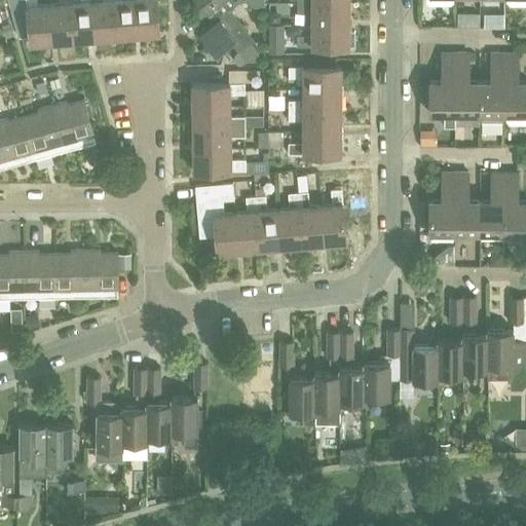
[(52,42),(49,4),(38,4),(37,0),(26,0),(30,44),(52,42)]
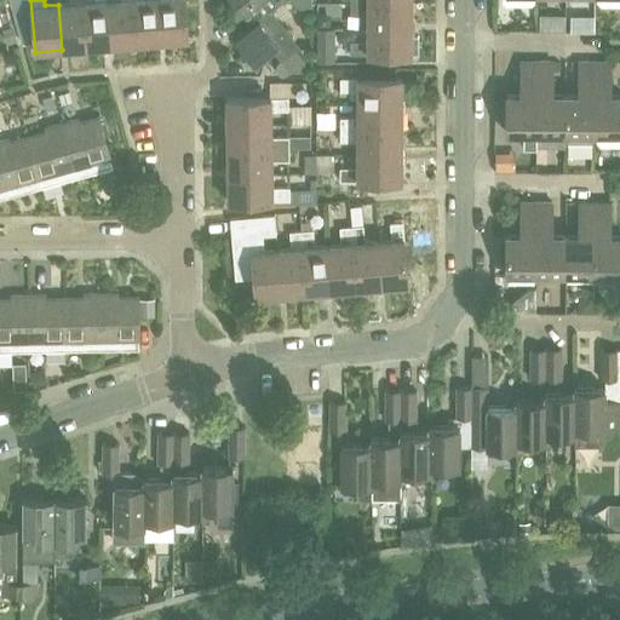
[(62,50),(86,47),(82,0),(70,0),(70,4),(58,5),(62,50)]
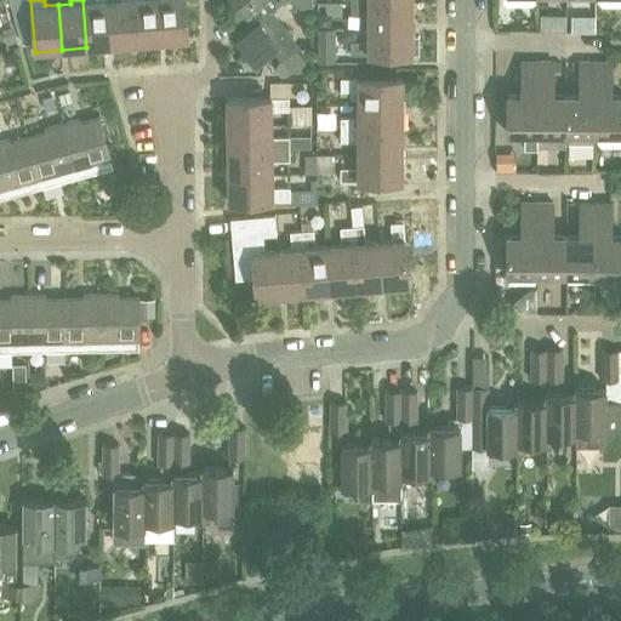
[(112,45),(108,0),(95,1),(95,0),(83,0),(86,47),(112,45)]
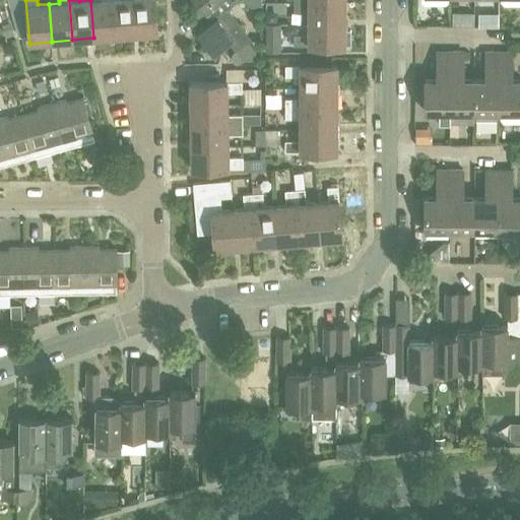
[(115,37),(112,0),(93,0),(90,0),(93,38),(115,37)]
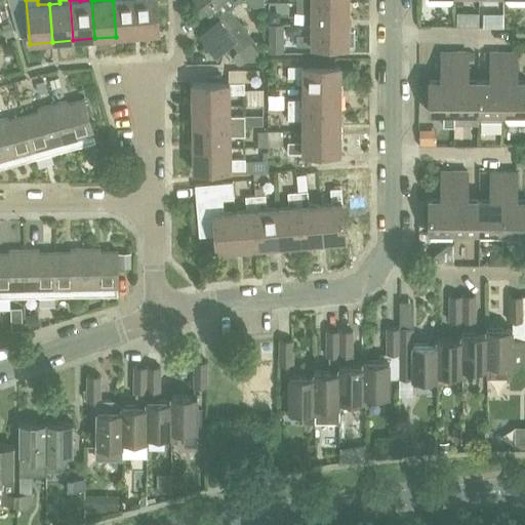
[(137,35),(134,0),(113,0),(116,37),(137,35)]
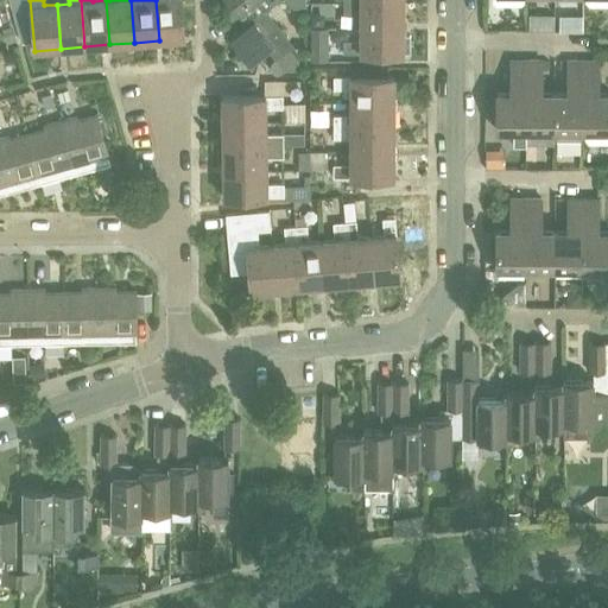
[(156,0),(159,40),(184,38),(181,0),(156,0)]
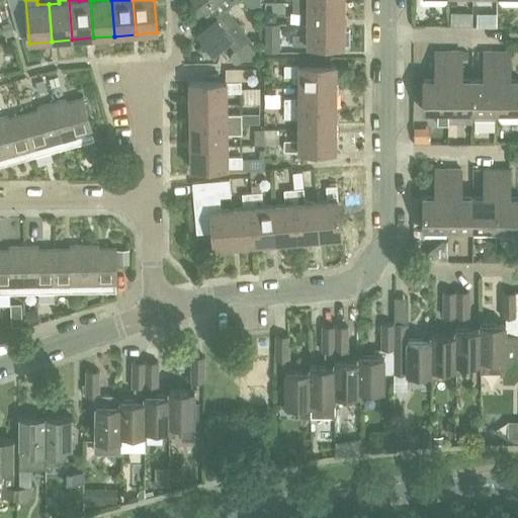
[(237,0),(195,0),(205,11),(219,0),(221,0),(228,8),(237,0)]
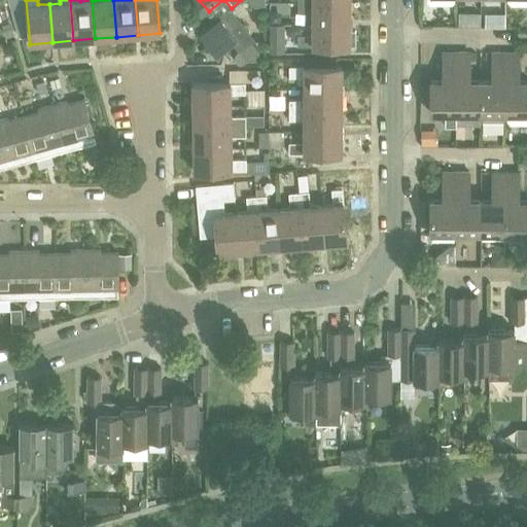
[(351,24),(351,2),(299,2),(299,12),(313,12),(313,24),(351,24)]
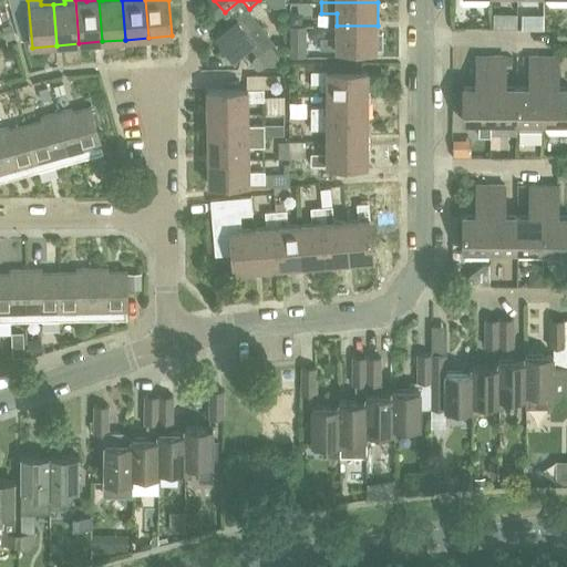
[(249,31),(237,17),(216,35),(234,57),(249,43),(258,54),(266,65),(278,66),(280,54),(271,43),(275,41),(259,22),(249,31)]
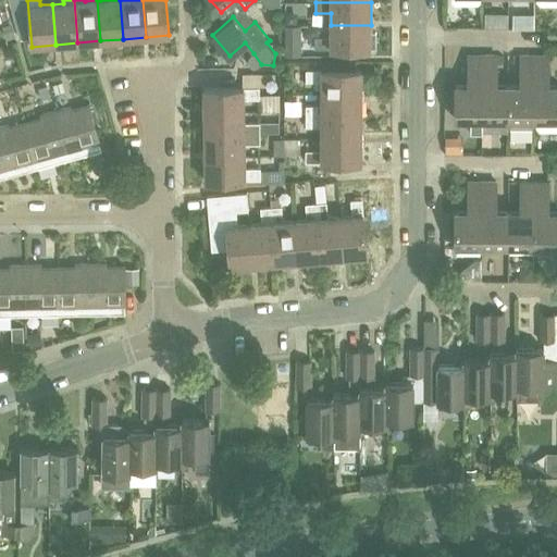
[(2,25),(7,39),(14,36),(11,23),(2,25)]
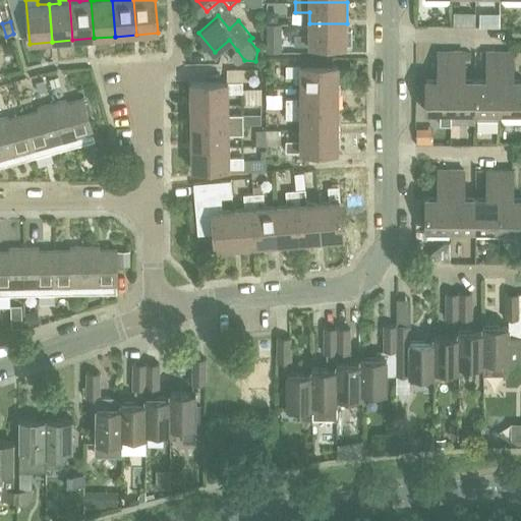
[(347,23),(309,23),(309,36),(295,36),(295,46),(312,46),(312,53),(335,53),(335,46),(347,46),(347,45),(352,45),(352,30),(347,30),(347,23)]
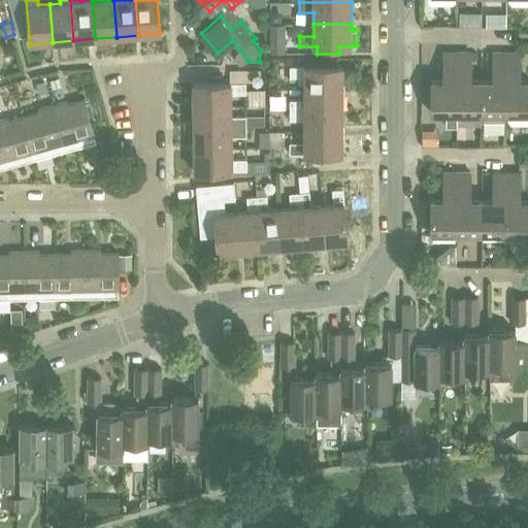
[(287,38),(271,39),(271,53),(287,53),(287,38)]
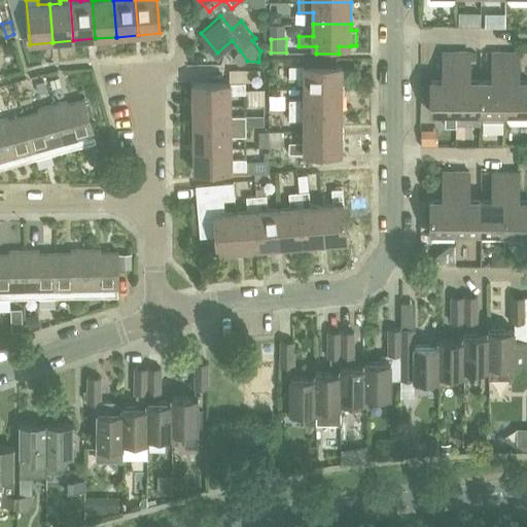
[(456,127),(456,51),(443,51),(443,79),(431,79),(431,111),(445,111),(445,126),(456,127)]
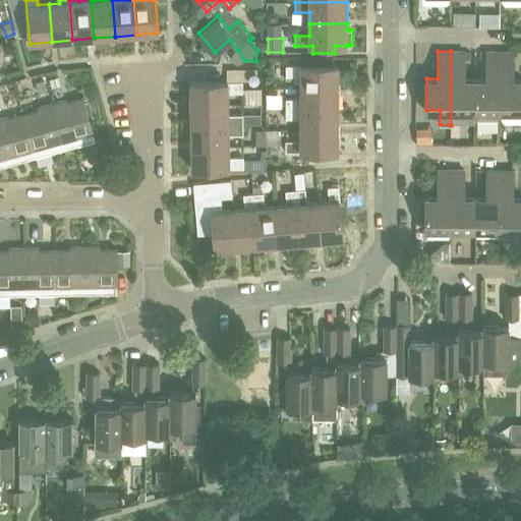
[(474,78),(464,78),(464,51),(451,51),(451,125),(474,125),(474,78)]
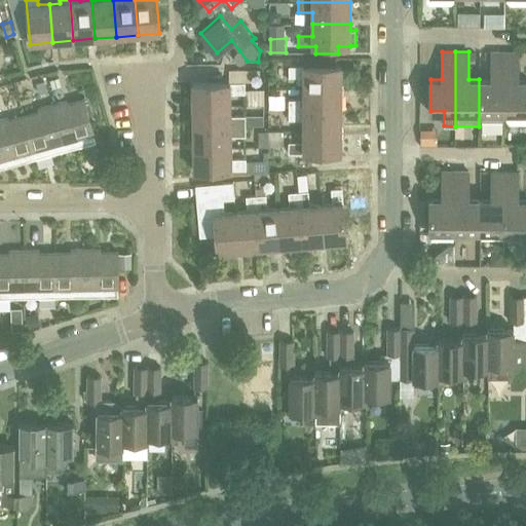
[(503,111),(504,51),(491,51),(491,79),(479,79),(479,126),(480,126),(480,111),(481,111),(482,122),(502,122),(503,111)]
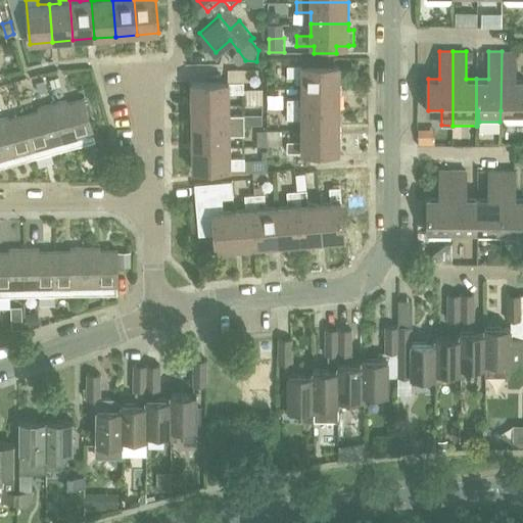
[(502,51),(501,110),(504,110),(503,120),(507,124),(522,124),(522,79),(515,79),(515,51),(502,51)]
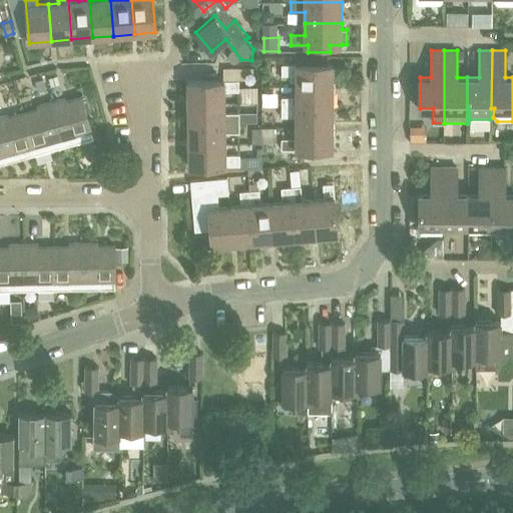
[(333,86),(333,64),(283,64),(283,75),(297,75),(296,85),(333,86)]
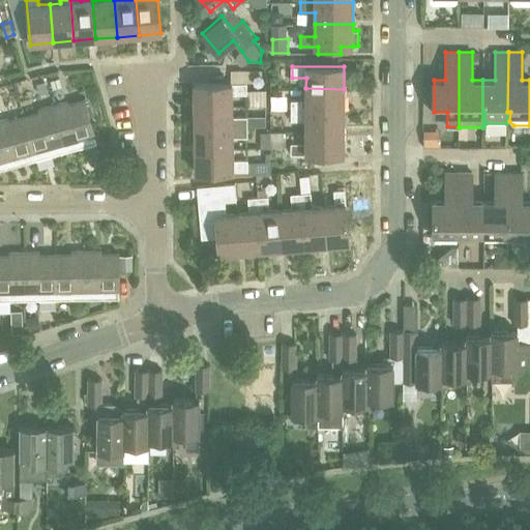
[(232,106),(232,95),(247,95),(246,83),(194,84),(195,106),(232,106)]
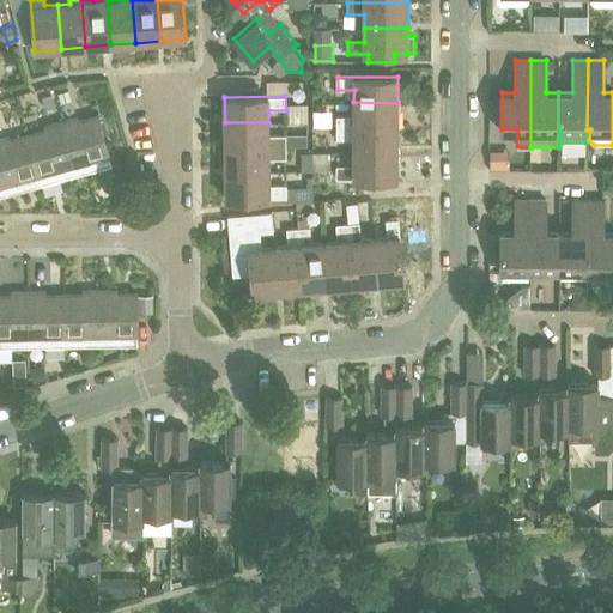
[(398,128),(398,103),(353,102),(353,116),(337,116),(337,127),(398,128)]
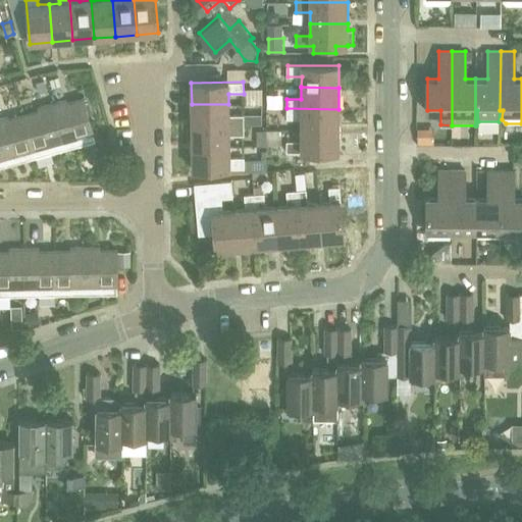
[(84,99),(68,103),(67,98),(52,102),(63,142),(64,149),(95,140),(84,99)]
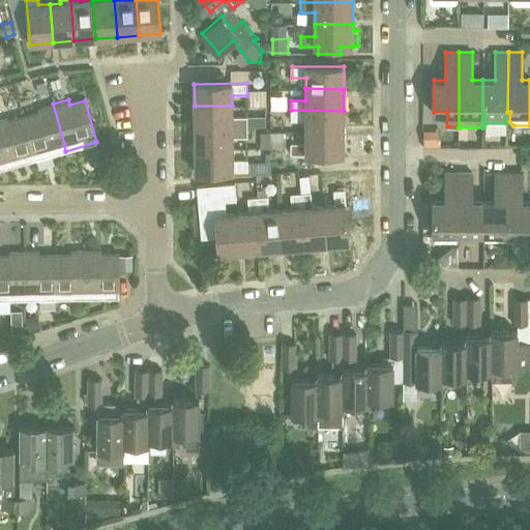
[(34,153),(64,144),(53,104),(38,108),(39,113),(24,117),(34,153)]
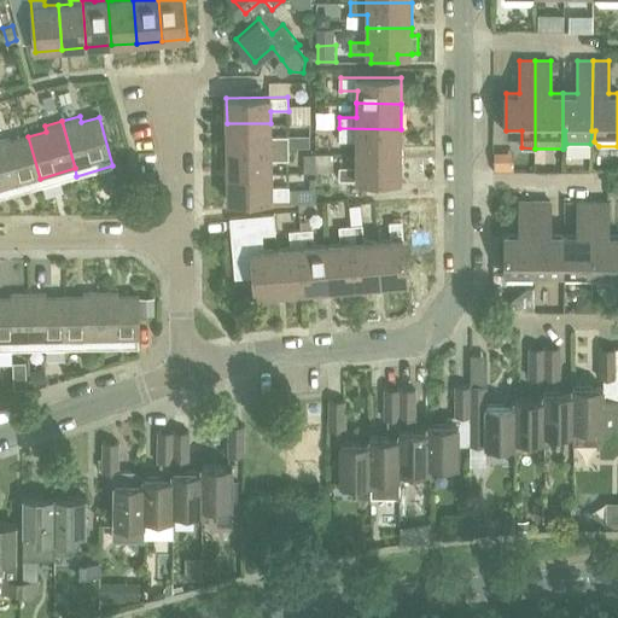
[(227,149),(289,149),(289,136),(270,136),(270,123),(227,123),(227,149)]
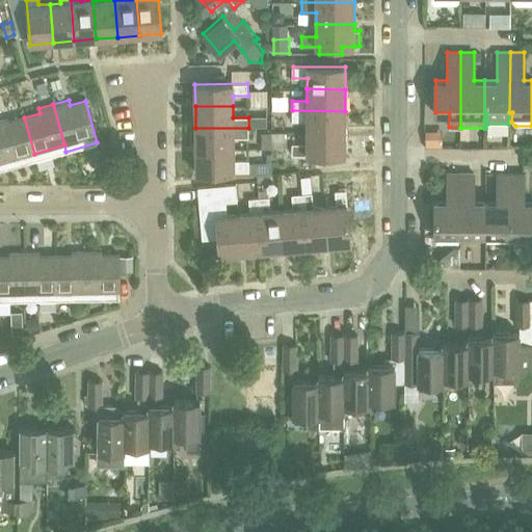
[(345,133),(345,111),(292,110),(292,122),(307,122),(307,132),(345,133)]
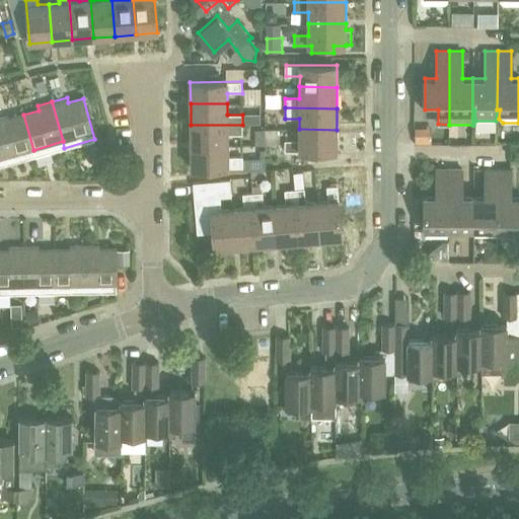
[(8,114),(0,116),(0,144),(5,164),(34,156),(33,150),(23,115),(9,119),(8,114)]
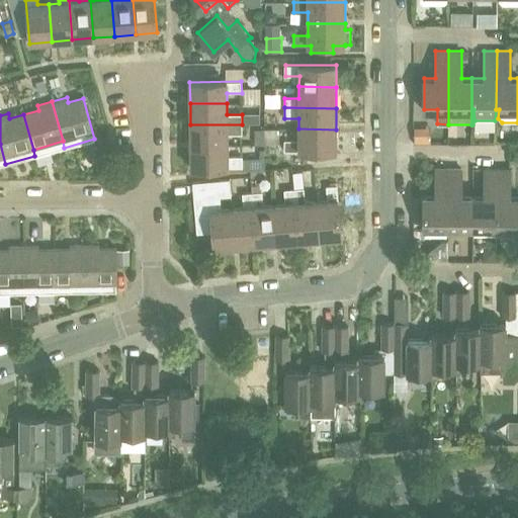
[(190,146),(228,146),(228,135),(242,135),(242,124),(190,124),(190,146)]
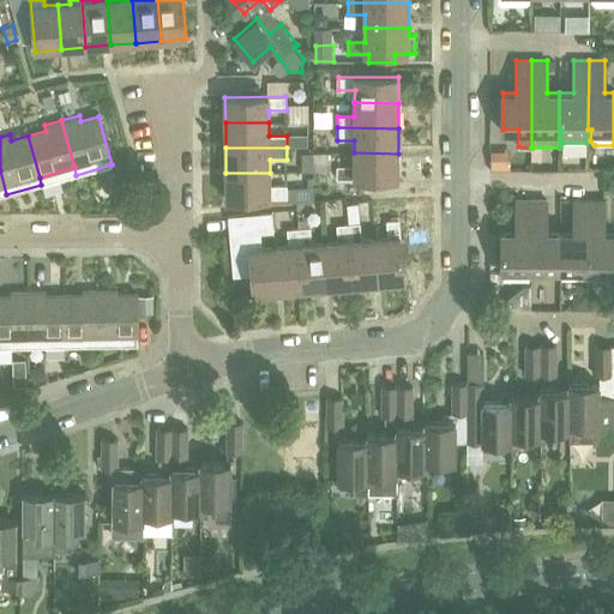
[(398,179),(398,154),(354,152),(354,167),(338,167),(338,179),(398,179)]
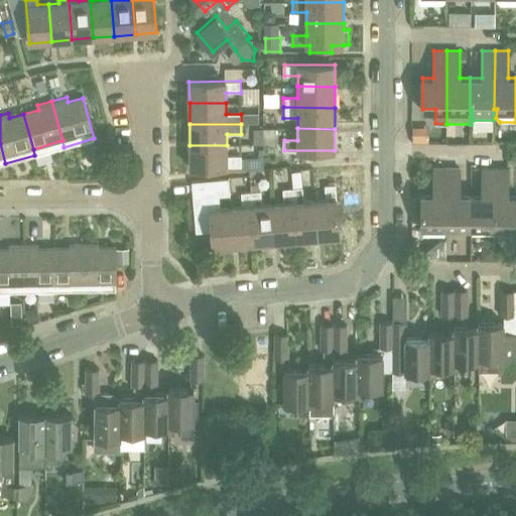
[(438,144),(438,131),(420,131),(420,144),(438,144)]
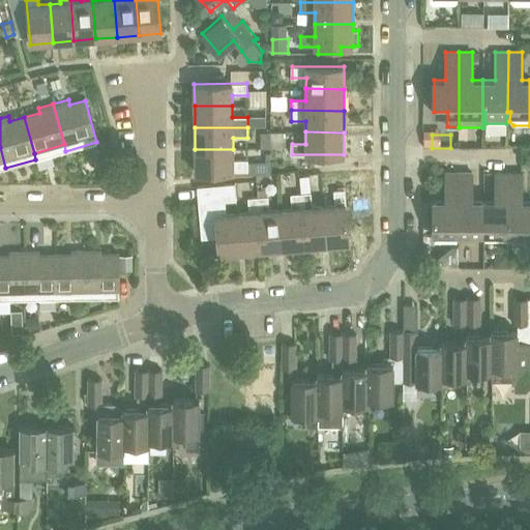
[(233,149),(195,149),(196,172),(248,171),(247,160),(233,160),(233,149)]
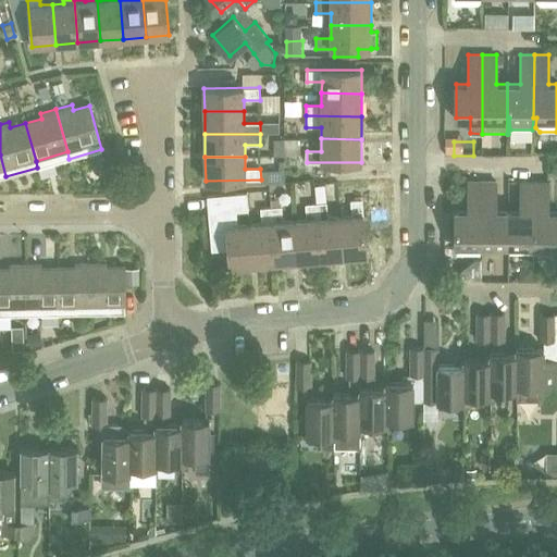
[(533,245),(534,180),(521,180),(521,209),(508,209),(508,245),(533,245)]
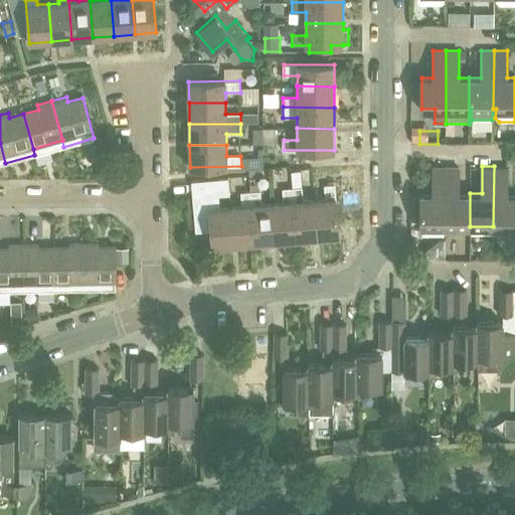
[(514,193),(507,193),(507,166),(494,166),(493,226),(514,225),(514,193)]
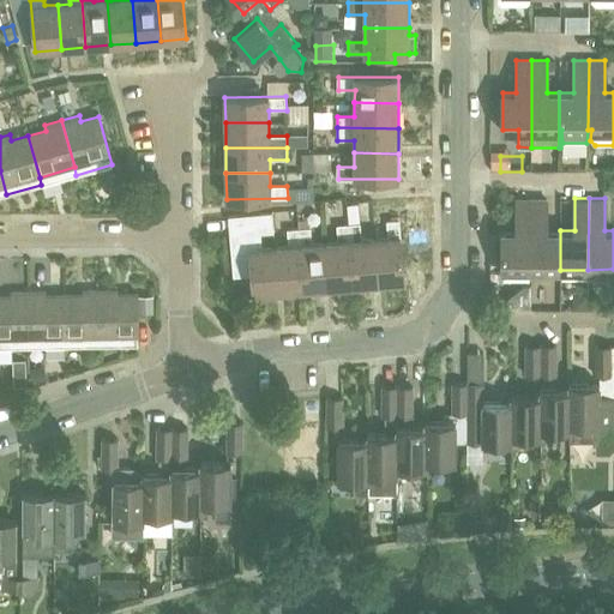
[(531,270),(533,199),(517,199),(517,230),(503,230),(501,270),(531,270)]
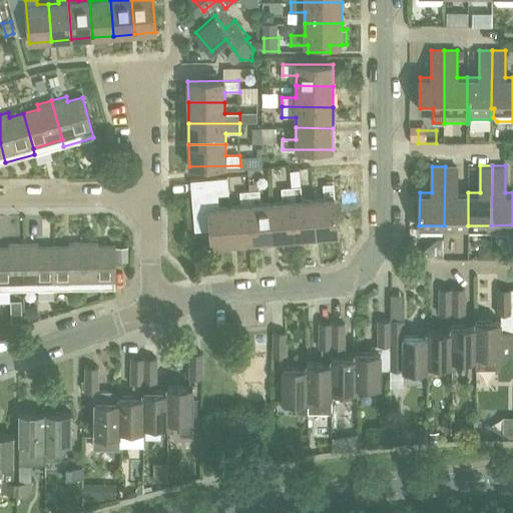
[(468,225),(468,192),(457,192),(458,166),(445,166),(444,225),(468,225)]
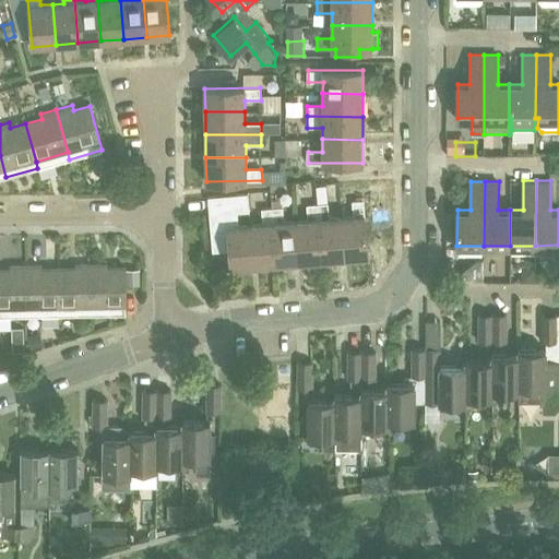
[(232,269),(256,266),(251,225),(239,226),(238,212),(249,211),(248,193),(207,197),(213,251),(229,249),(232,269)]
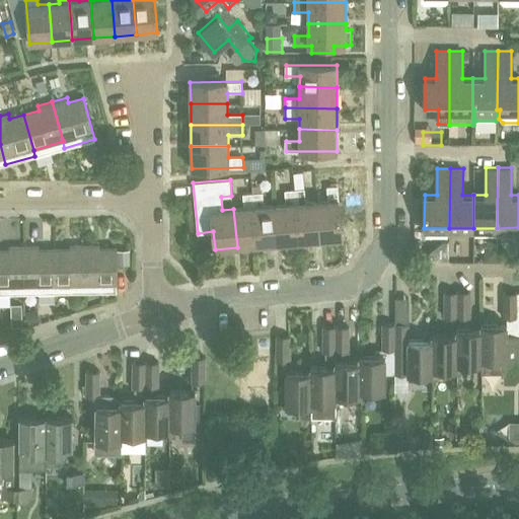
[(326,187),(328,201),(317,202),(320,240),(343,238),(341,215),(346,214),(345,204),(340,204),(338,186),(326,187)]
